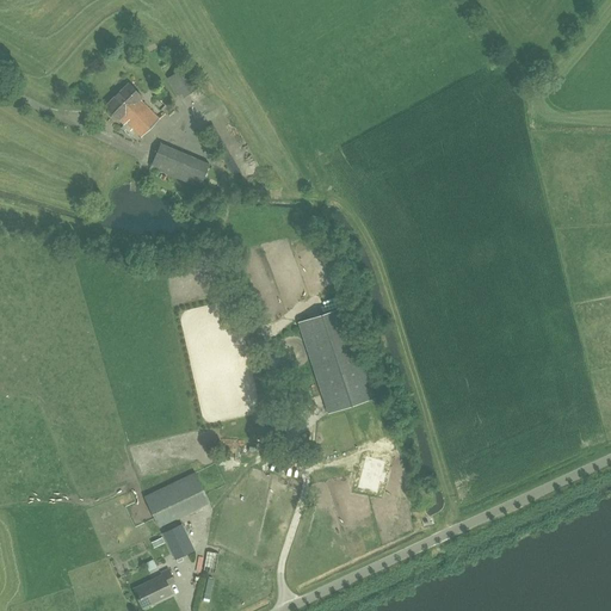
[(105,106),(107,109),(106,111),(110,116),(112,113),(124,124),(127,122),(141,136),(159,119),(140,99),(142,97),(128,82),(105,106)]
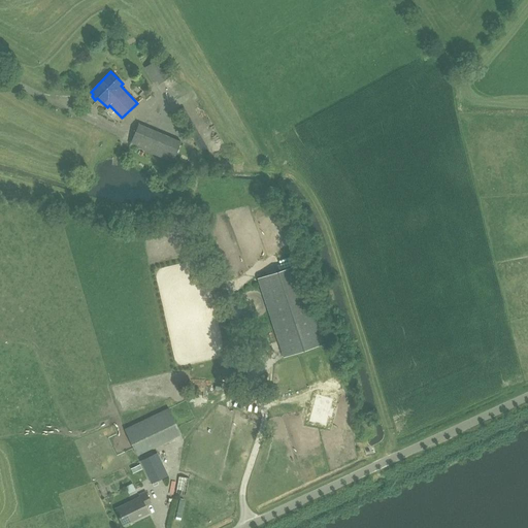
[(172,162),(182,141),(138,123),(130,144),(172,162)]
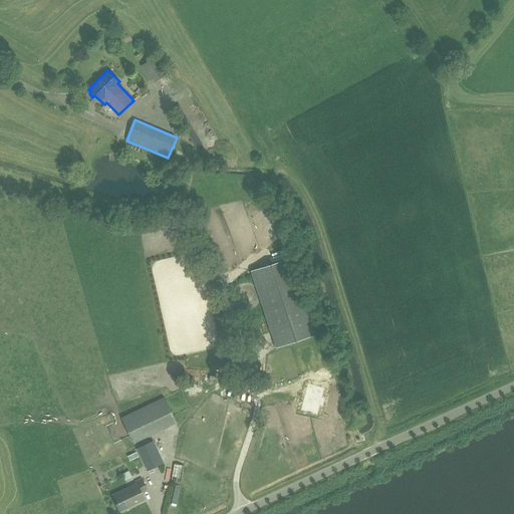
[(275,347),(313,334),(288,258),(249,271),(275,347)]
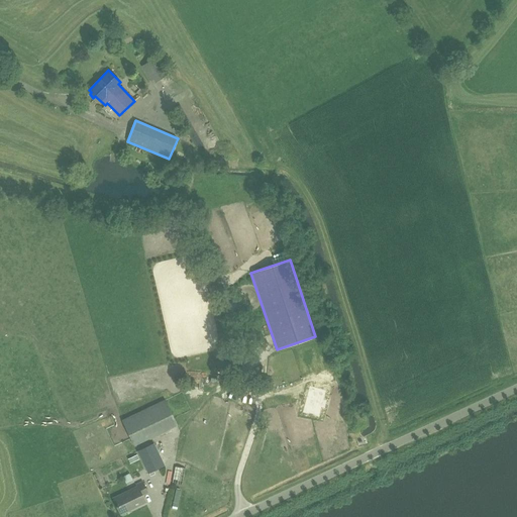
[(325,390),(309,386),(301,412),(318,417),(320,407),(323,408),(326,400),(323,399),(325,390)]
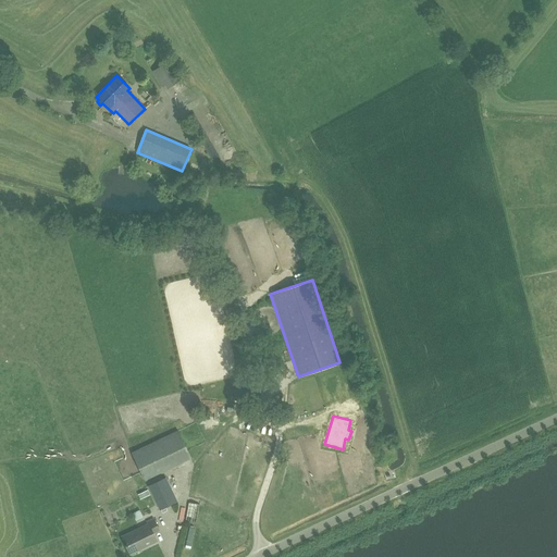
[(145,481),(192,458),(177,430),(131,452),(138,469),(145,481)]
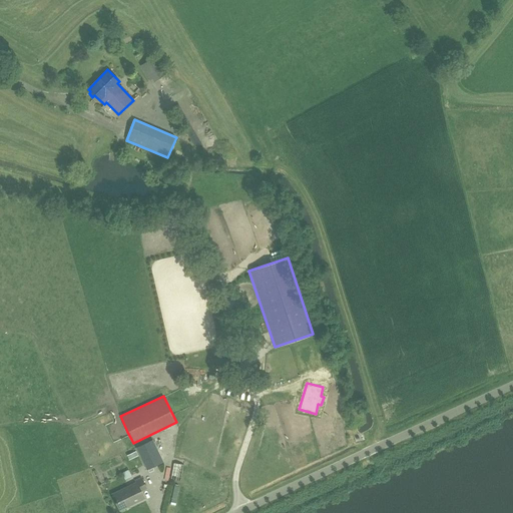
[(146,470),(163,462),(152,439),(136,447),(146,470)]
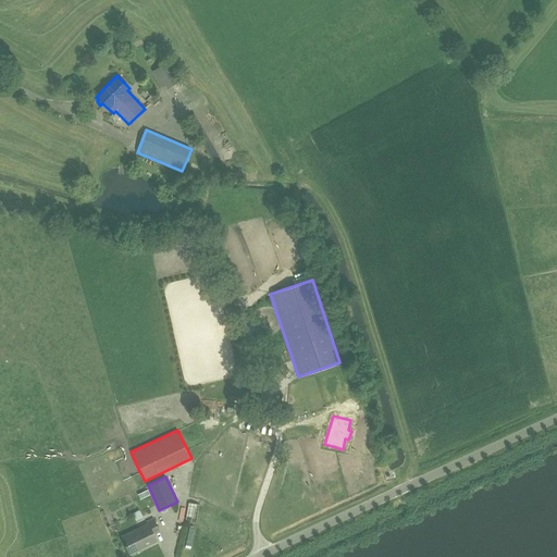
[(197,522),(200,504),(187,502),(185,519),(197,522)]
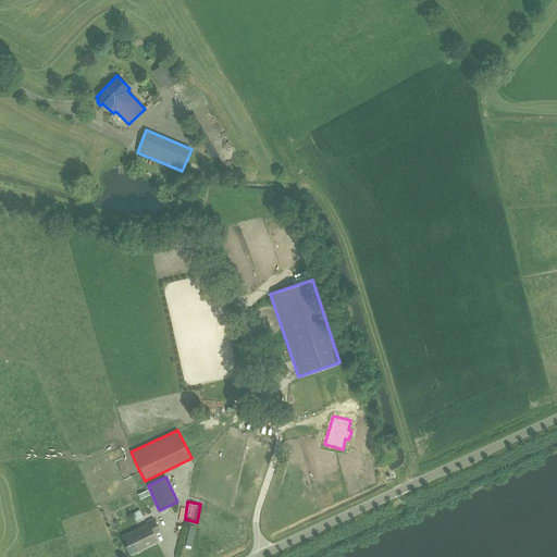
[(147,521),(147,523),(121,536),(130,555),(158,542),(155,534),(160,531),(153,518),(147,521)]
